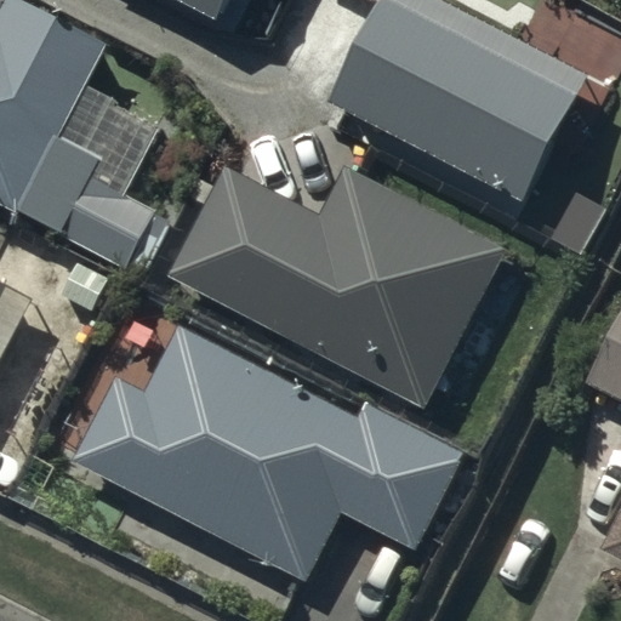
[(3,0),(0,6),(0,203),(136,272),(163,218),(89,181),(101,158),(58,136),(104,45),(15,0),(3,0)]
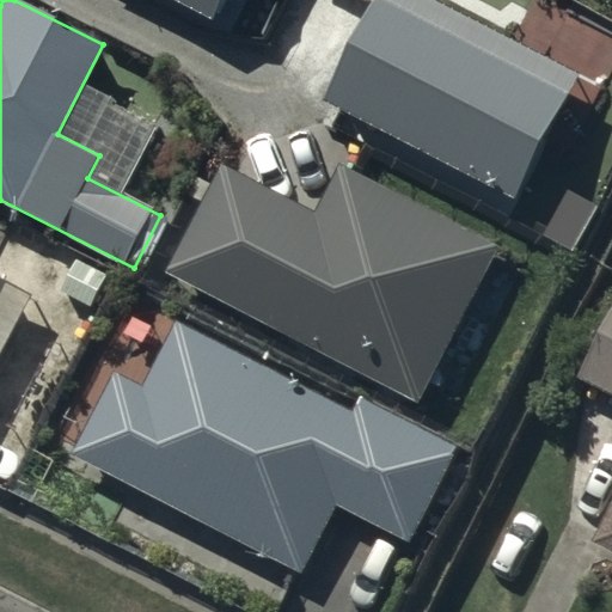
[(215,0),(177,0),(208,16),(215,0)]
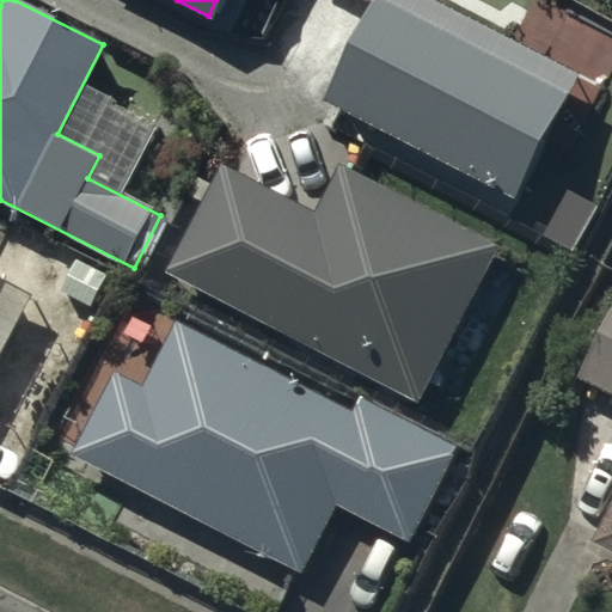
[(575,75),(430,0),(375,0),(324,99),(512,197),(575,75)]
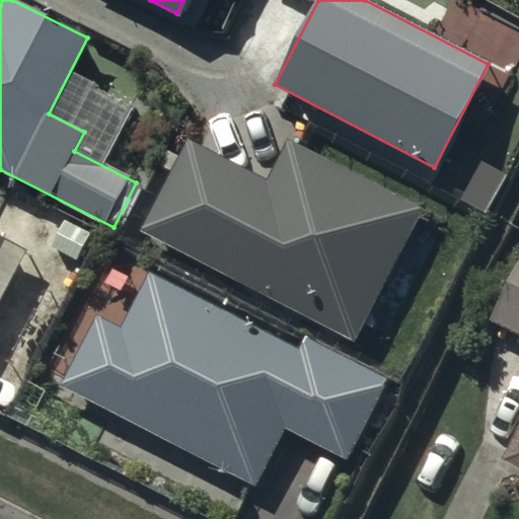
[(267,181),(190,141),(143,231),(354,340),(423,208),(289,139),(267,181)]
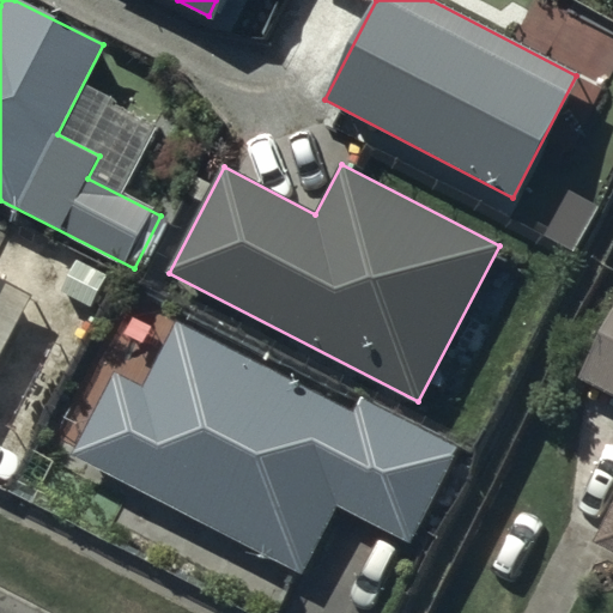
[(596,206),(569,192),(546,236),(572,250),(596,206)]
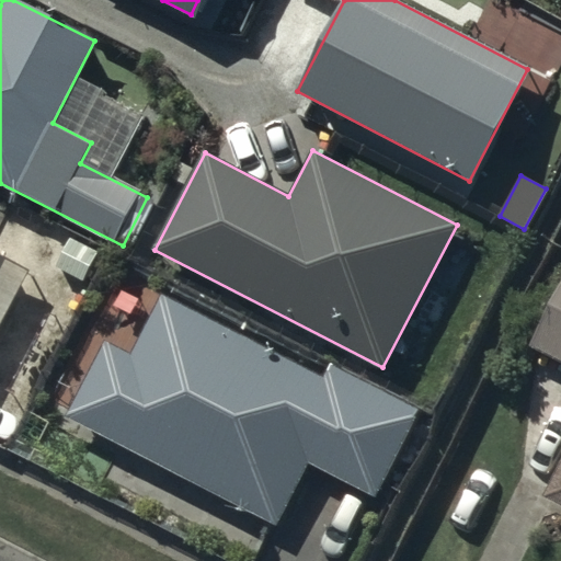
[(107,260),(79,244),(63,274),(91,290),(107,260)]
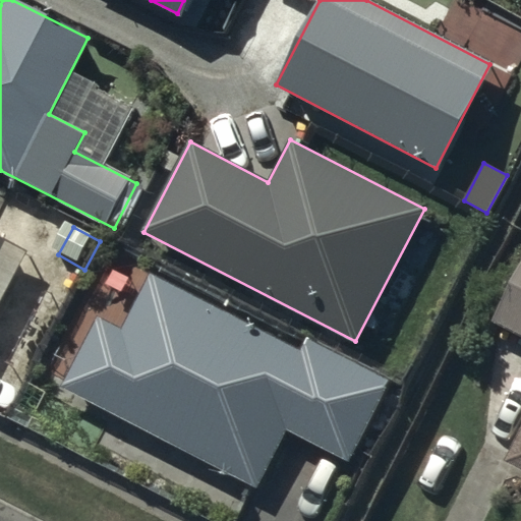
[(0,295),(23,248),(0,236),(0,295)]
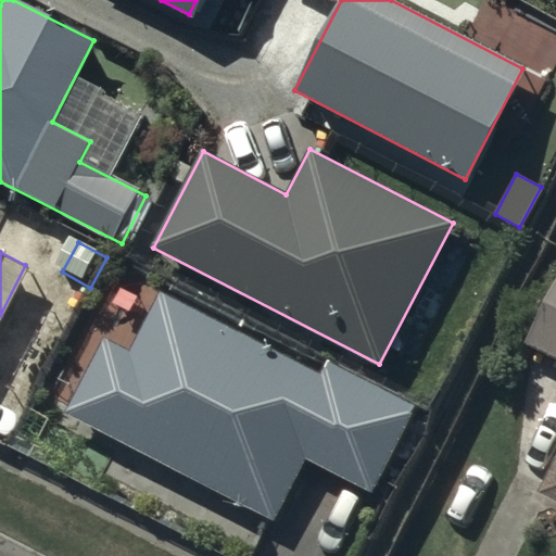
[(136,298),(122,289),(114,303),(127,311),(136,298)]
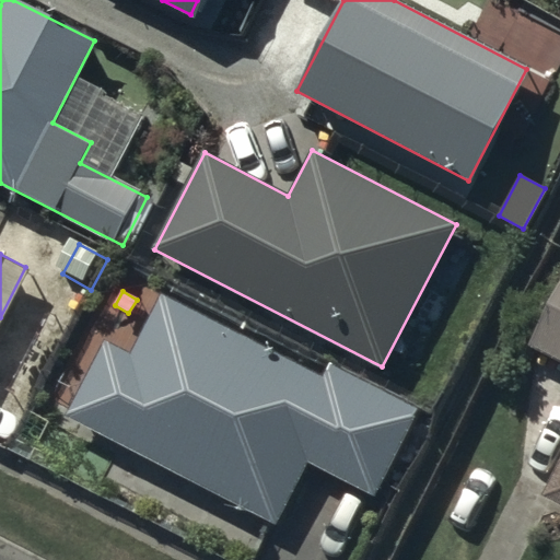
[(94,301),(83,294),(73,313),(84,319),(94,301)]
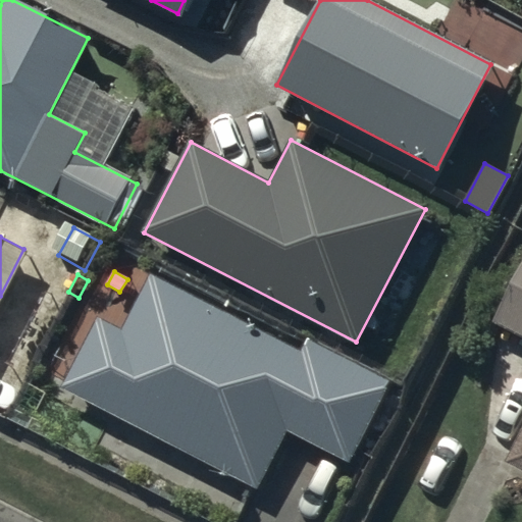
[(301,354),(149,275),(121,327),(98,315),(59,388),(256,490),(286,431),(350,464),(393,380),(309,337),(301,354)]
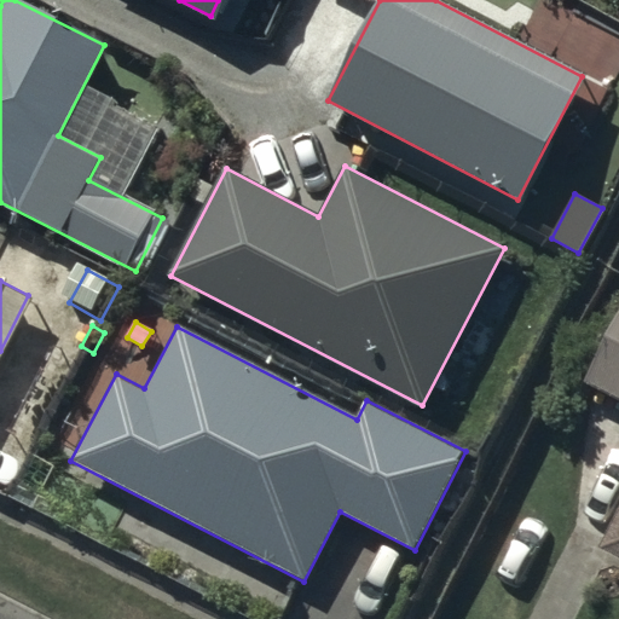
[(618,340),(593,394),(618,406),(618,340)]
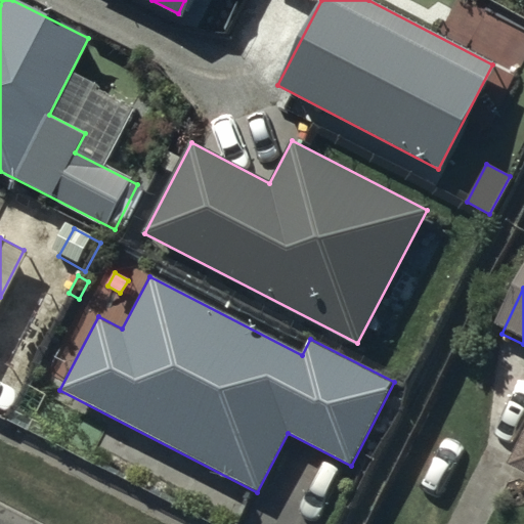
All buildings are outlined.
